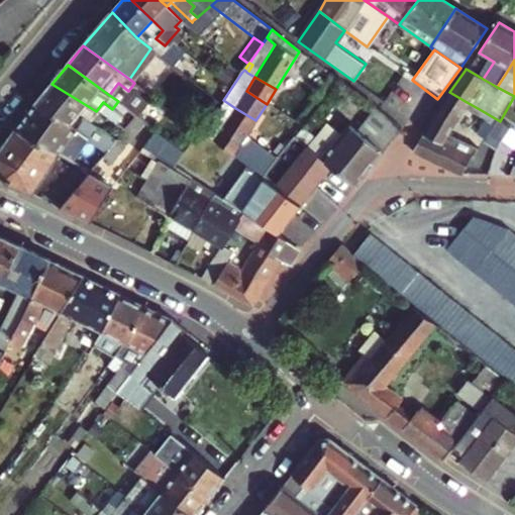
[(96,111),(52,84),(35,103),(80,129),(87,121),(89,117),(101,124),(106,116),(96,111)]
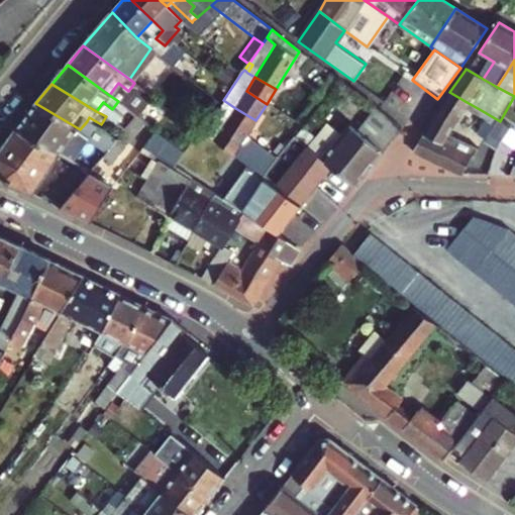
[(412,151),(461,175),(473,148),(445,135),(455,117),(467,102),(449,92),(437,109),(412,151)]
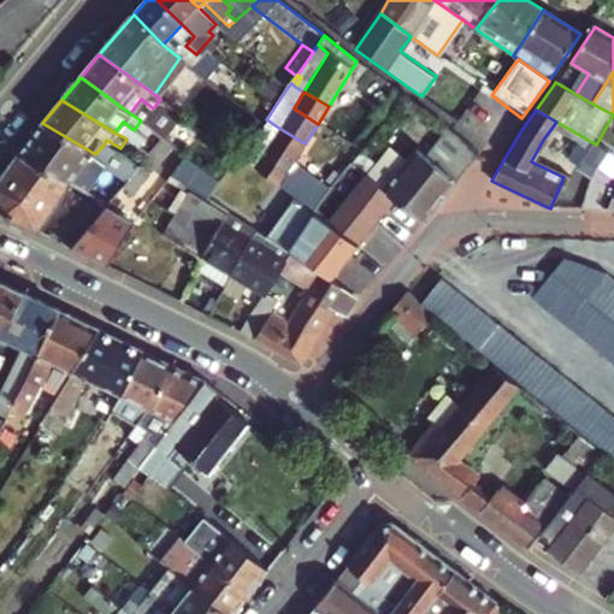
[(95,154),(42,123),(39,127),(18,154),(69,184),(80,190),(105,205),(122,184),(130,189),(146,170),(137,165),(104,145),(95,154)]
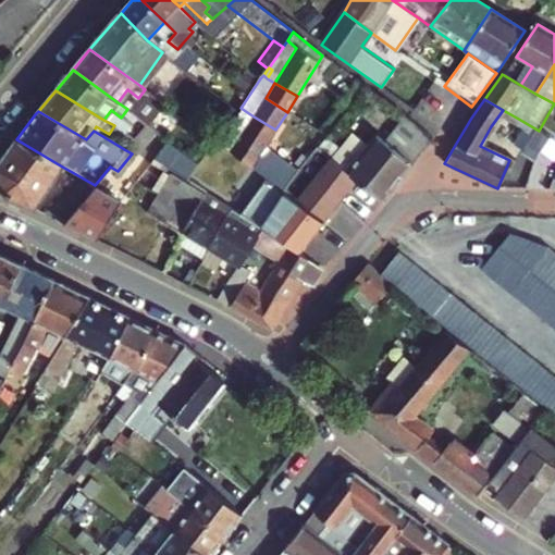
[(146,123),(133,114),(121,130),(134,137),(145,124),(146,123)]
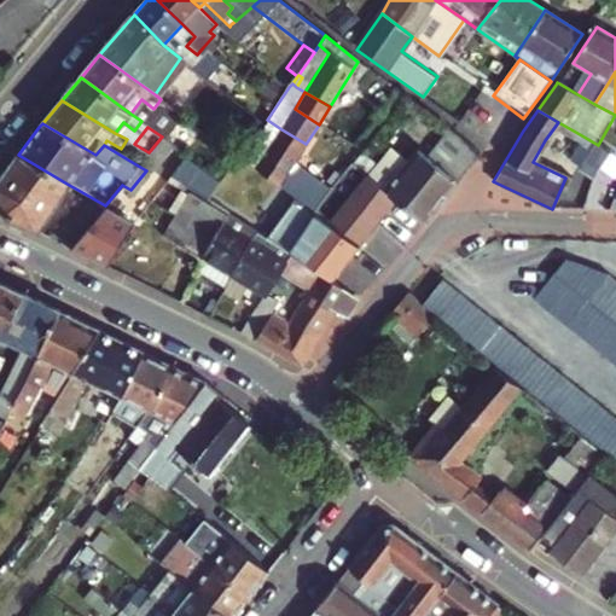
[(295,197),(313,213),(329,193),(292,166),(306,144),(282,129),(269,147),(255,138),(240,157),(255,167),(253,169),(273,180),(295,197)]
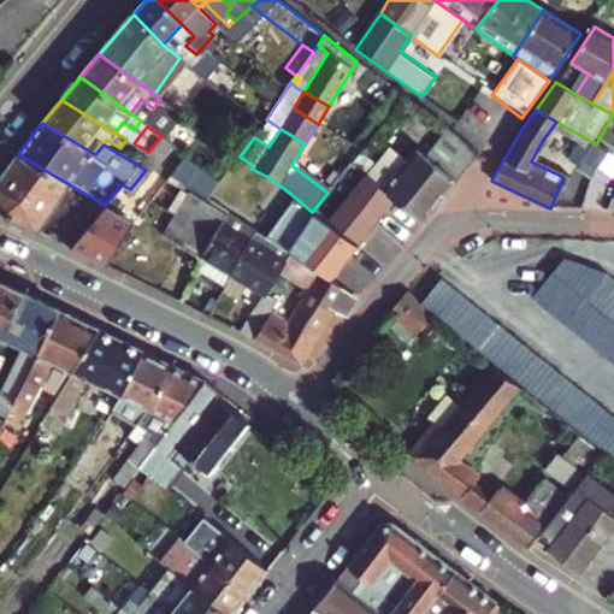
[(479,153),(447,129),(425,157),(415,149),(383,190),(424,223),(437,207),(459,178),(479,153)]
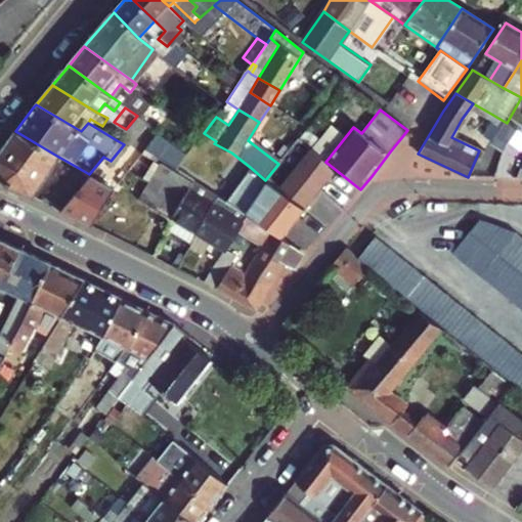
[(507,123),(489,113),(484,123),(486,124),(483,129),(492,134),(495,129),(502,132),(507,123)]
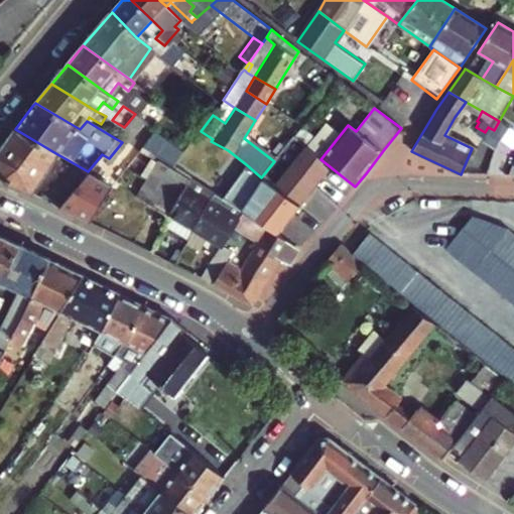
[(175,116),(166,128),(189,145),(200,134),(175,116)]
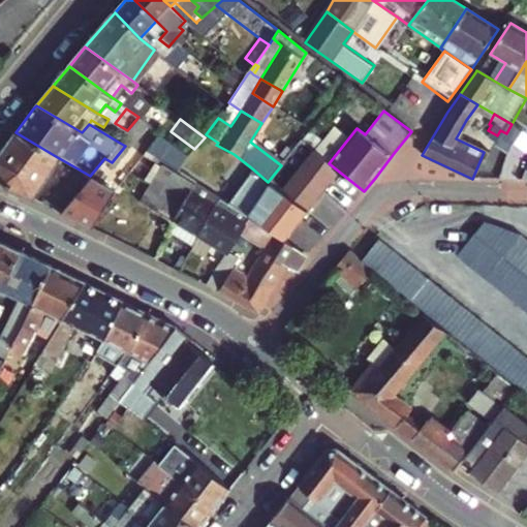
[(59,158),(16,132),(0,152),(0,172),(3,183),(33,197),(59,158)]
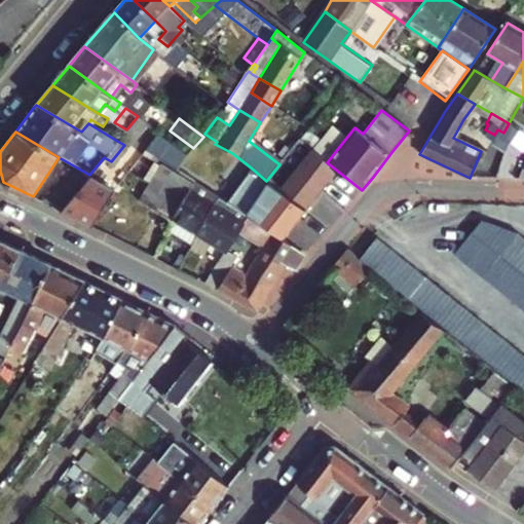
[(143,149),(178,165),(186,149),(150,133),(143,149)]
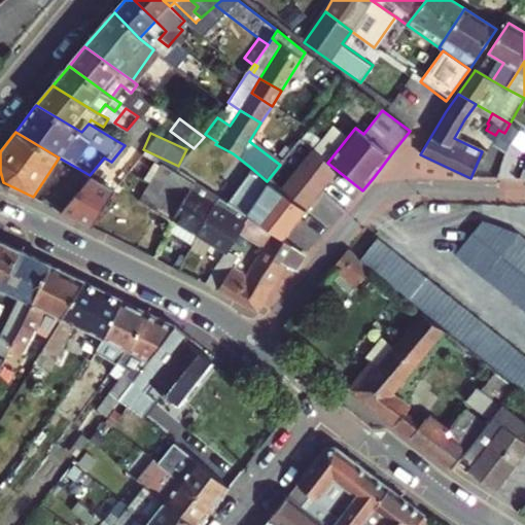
[(327,179),(353,201),(362,190),(327,163),(300,140),(296,145),(285,159),(280,165),(267,181),(277,188),(280,185),(306,206),(327,179)]
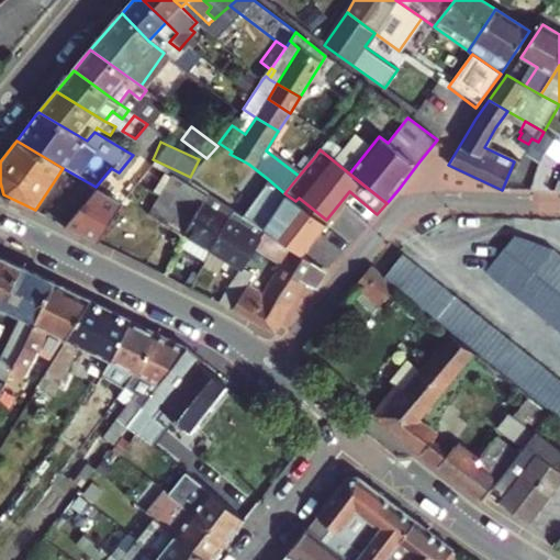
[(206,194),(171,172),(148,213),(183,235),(202,202),(206,194)]
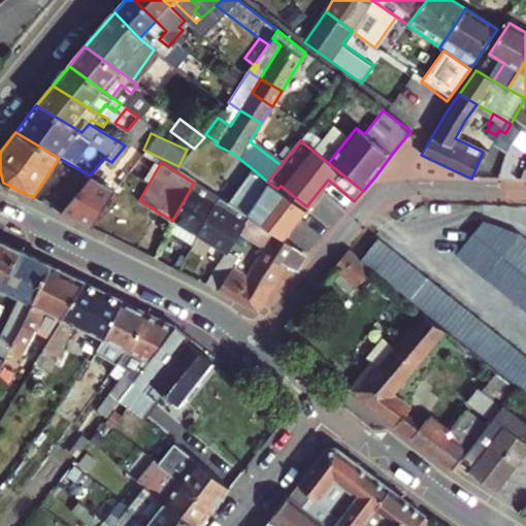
[(90,175),(68,163),(43,202),(63,211),(90,175)]
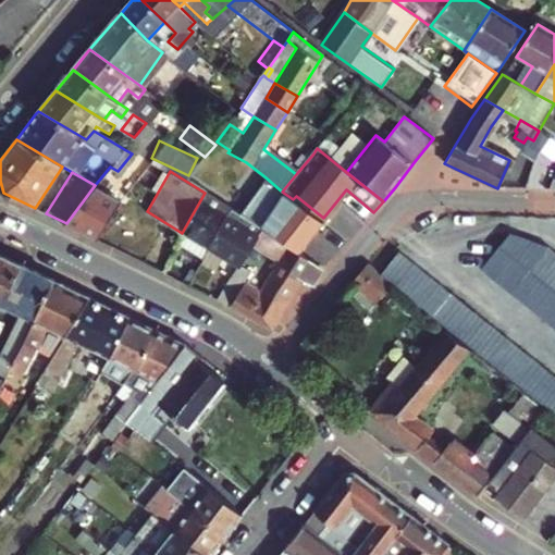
[(266,177),(237,213),(261,227),(300,255),(322,221),(293,199),(282,192),(266,177)]
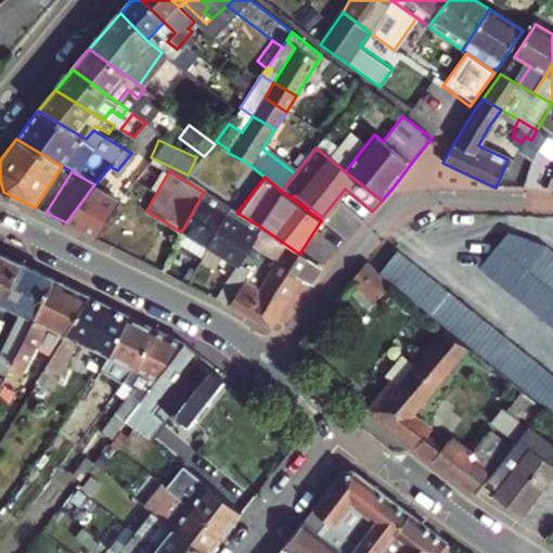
[(94,184),(66,222),(98,238),(118,200),(94,184)]
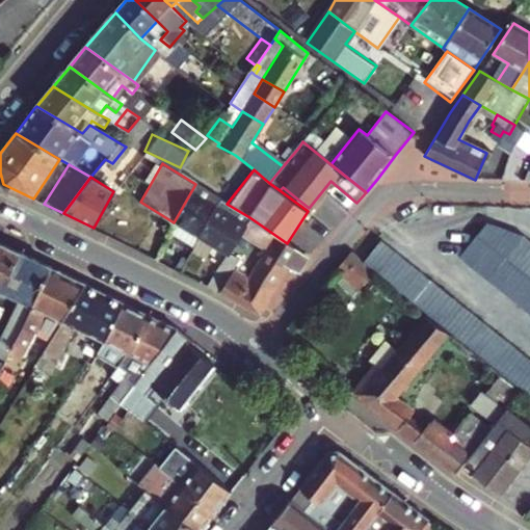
[(216,206),(191,191),(174,222),(170,227),(168,232),(193,247),(197,237),(216,206)]
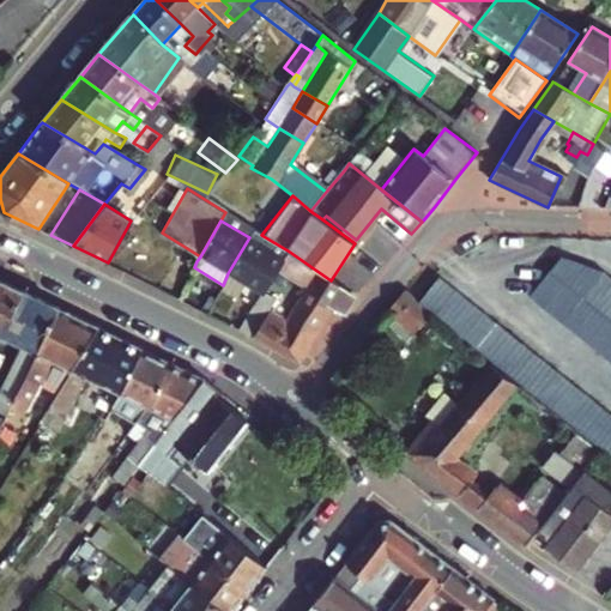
[(249,237),(228,273),(261,294),(252,308),(249,306),(239,328),(254,336),(288,271),(278,265),(288,250),(261,235),(254,230),(249,237)]
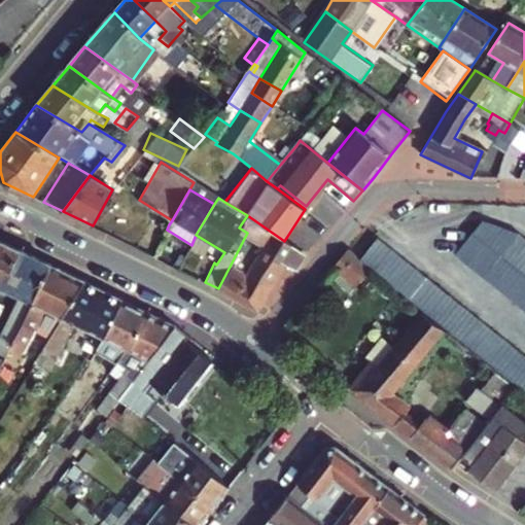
[(284,241),(247,215),(239,228),(247,233),(218,288),(258,308),(286,261),(293,266),(298,266),(306,255),(284,241)]
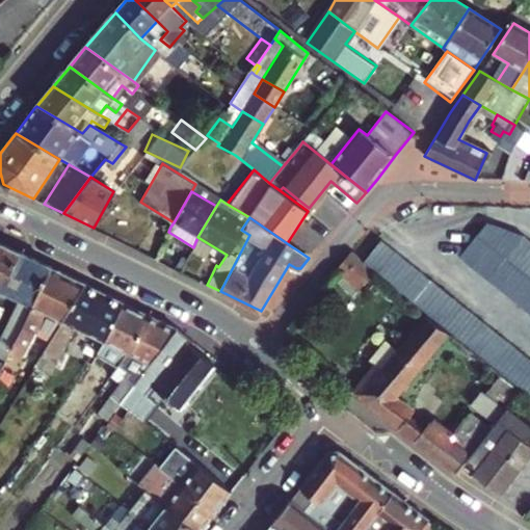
[(459,253),(529,311),(529,240),(526,238),(484,221),(459,253)]
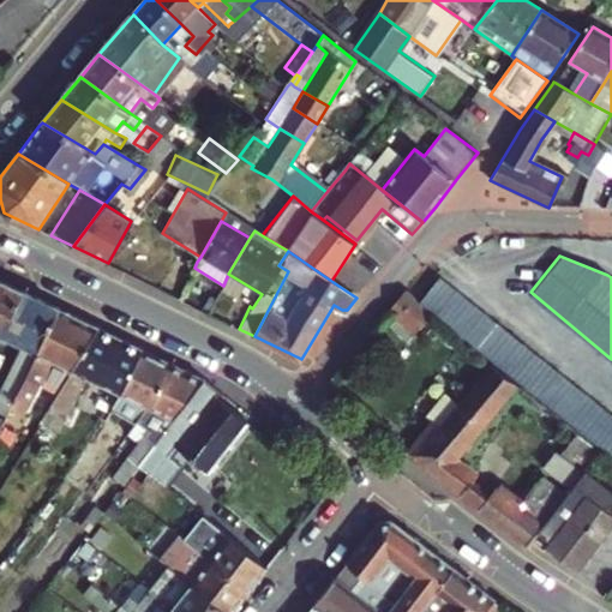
[(540,359),(439,277),(419,303),(431,312),(520,384),(540,359)]
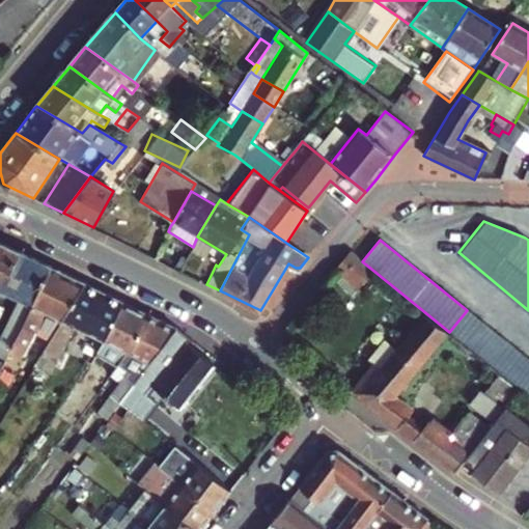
[(0,291),(19,255),(2,247),(0,246),(0,291)]
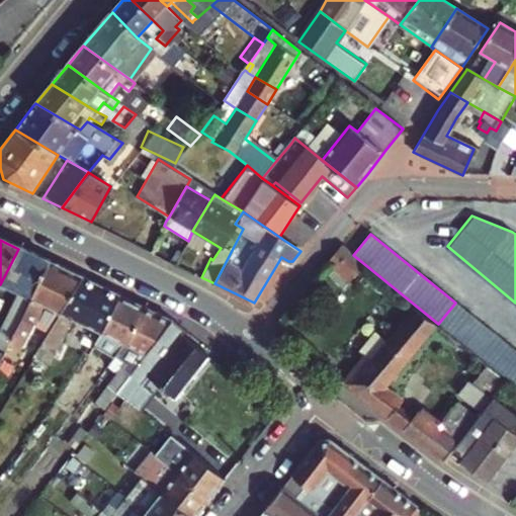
[(341,245),(327,262),(350,280),(363,263),(353,255),(341,245)]
